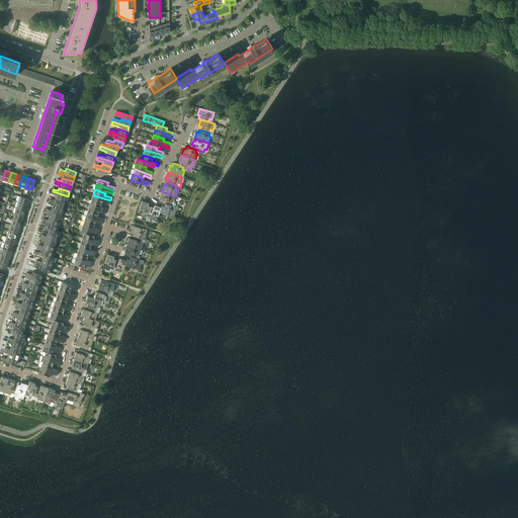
[(57,195),(56,197),(66,201),(68,196),(53,191),(52,193),(57,195)]
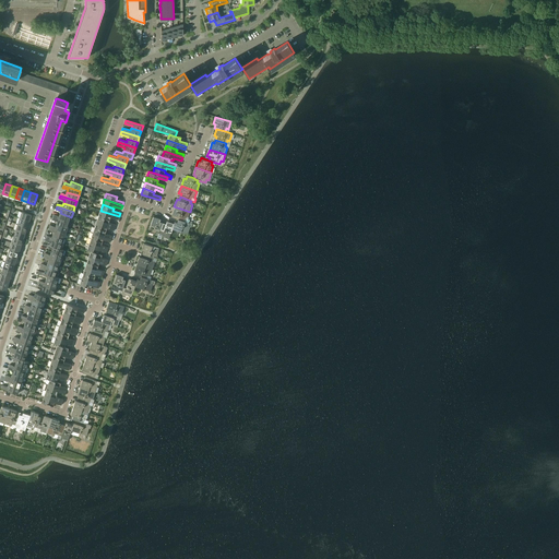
[(173,217),(178,219),(183,222),(183,221),(188,223),(189,219),(188,216),(190,212),(174,206),(171,214),(174,214),(173,217)]
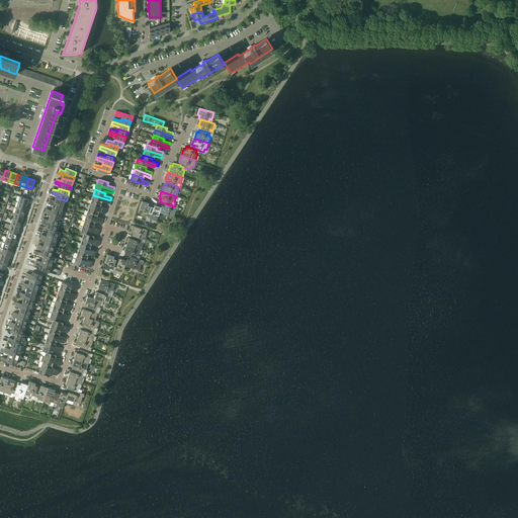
[(20,195),(18,201),(27,204),(29,198),(20,195)]
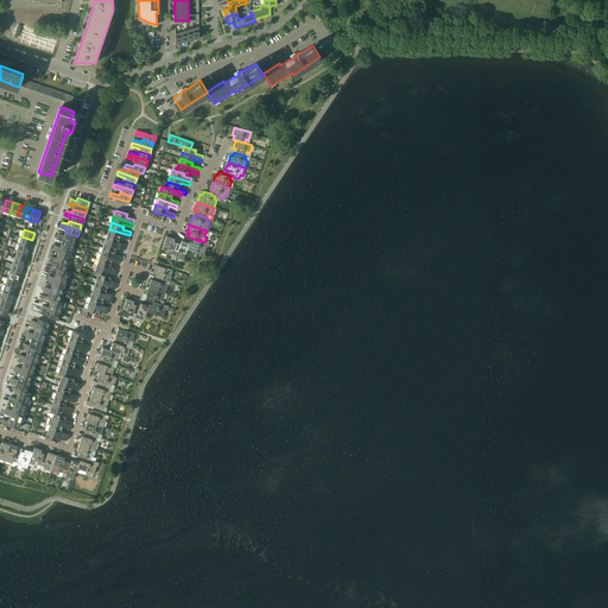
[(109,229),(107,235),(119,239),(120,236),(128,239),(130,235),(109,229)]
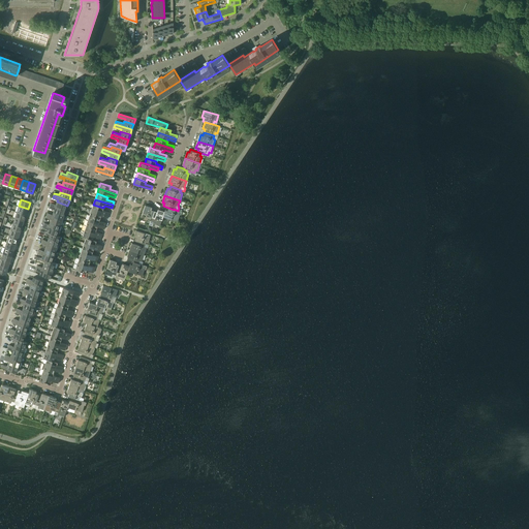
[(51,203),(50,206),(65,211),(67,206),(57,201),(56,205),(51,203)]
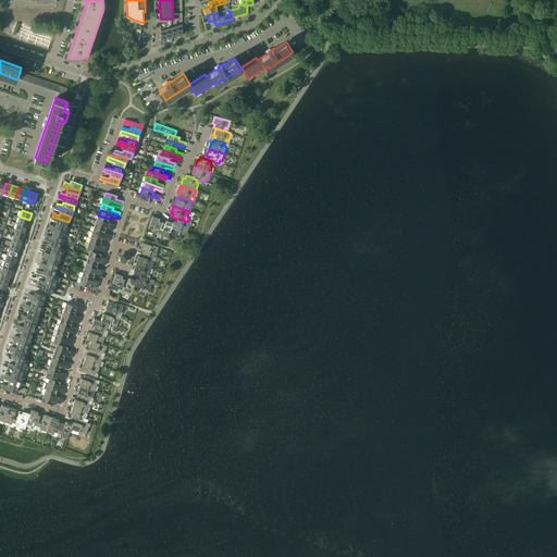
[(98,215),(96,221),(114,226),(115,224),(108,221),(109,219),(98,215)]
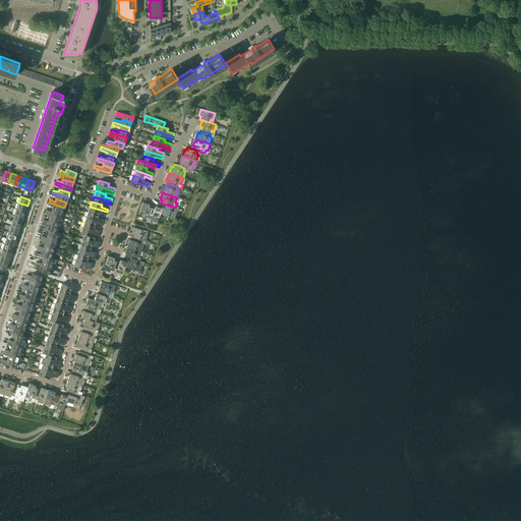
[(146,217),(149,218),(152,208),(149,207),(150,205),(142,201),(137,216),(145,219),(146,217)]
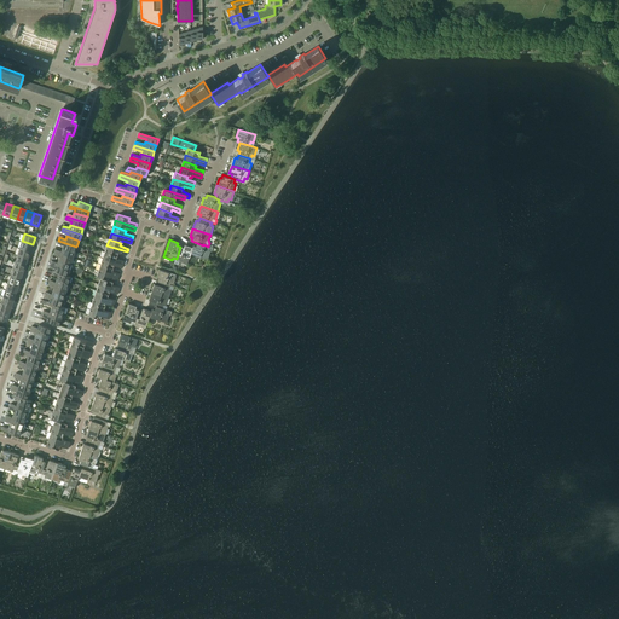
[(22,241),(19,248),(30,252),(33,244),(22,241)]
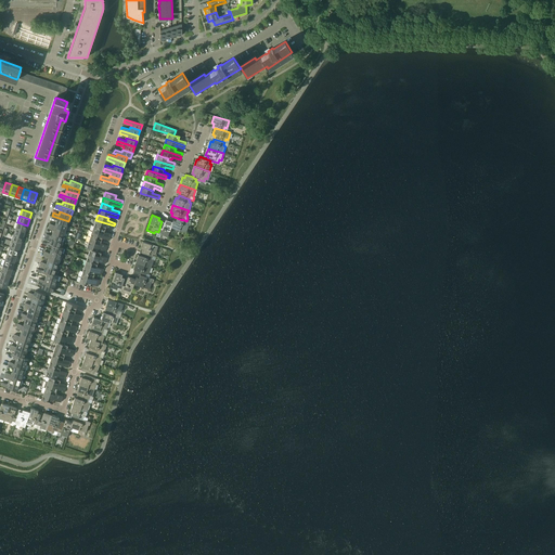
[(56,219),(56,222),(67,226),(68,221),(52,216),(52,218),(56,219)]
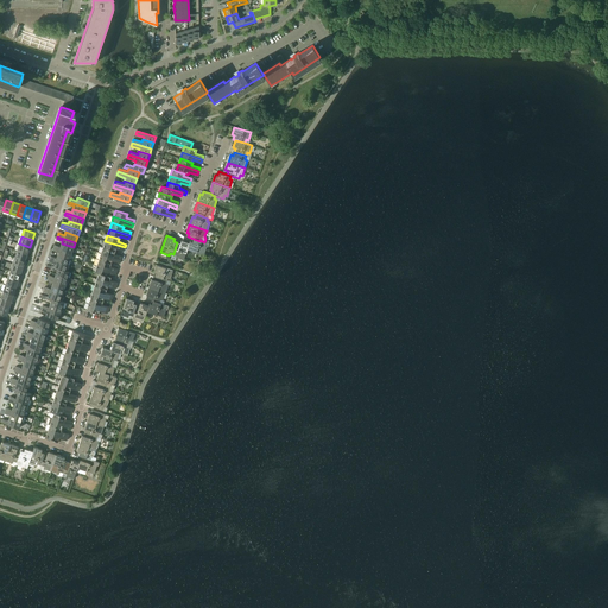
[(190,241),(189,244),(188,249),(204,254),(207,247),(204,246),(206,242),(204,242),(200,240),(200,241),(194,239),(192,242),(190,241)]
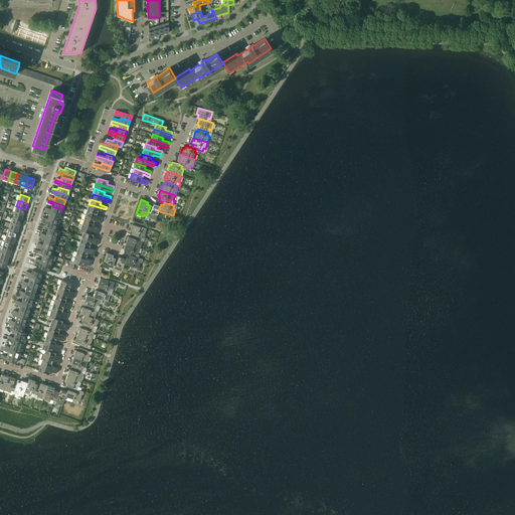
[(150,205),(147,215),(145,219),(148,220),(149,218),(156,220),(159,211),(160,206),(154,203),(153,206),(150,205)]
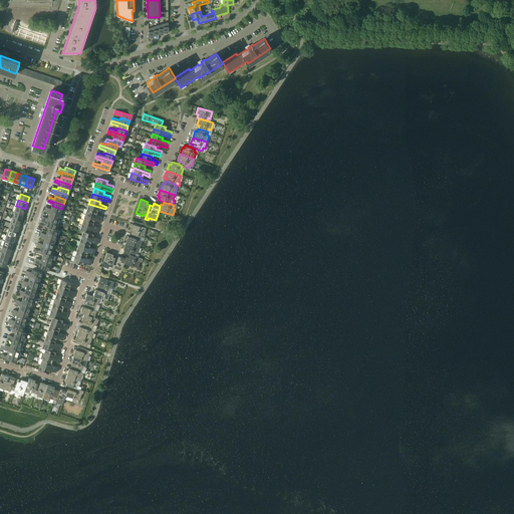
[(88,204),(87,209),(97,212),(98,210),(104,212),(105,209),(88,204)]
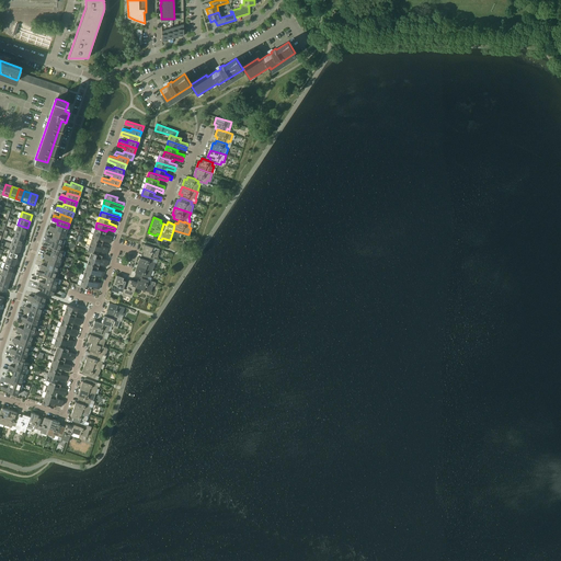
[(18,225),(15,231),(25,235),(27,228),(18,225)]
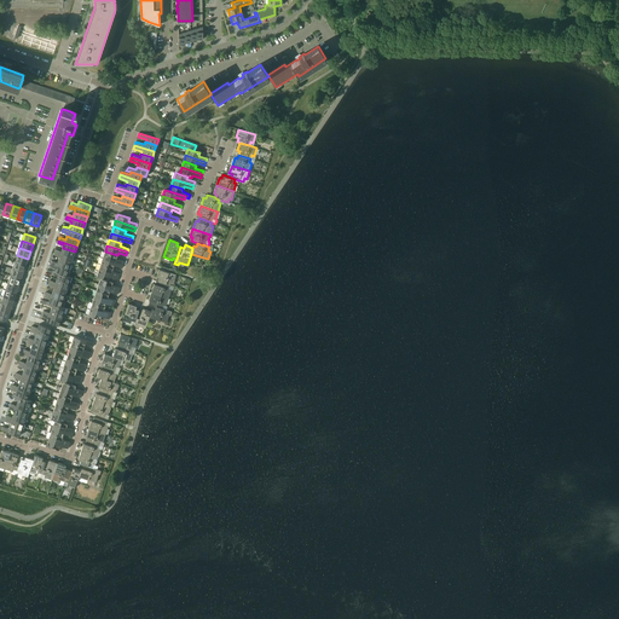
[(56,249),(55,252),(73,258),(75,252),(63,248),(62,252),(56,249)]
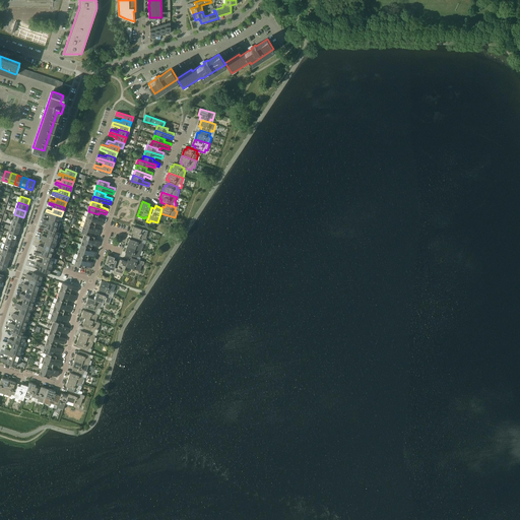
[(50,215),(49,218),(60,221),(61,216),(46,211),(45,213),(50,215)]
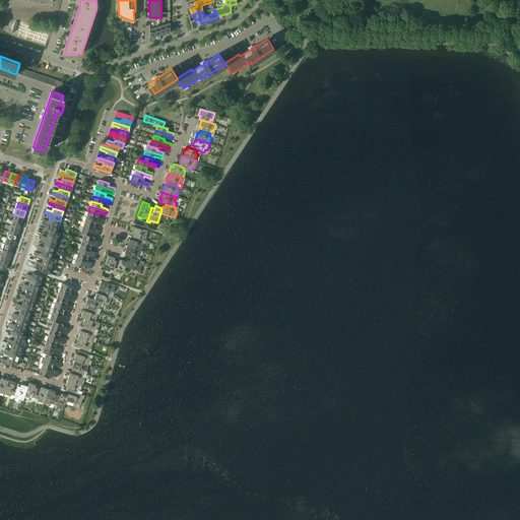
[(88,211),(86,216),(104,222),(105,219),(98,217),(99,214),(88,211)]
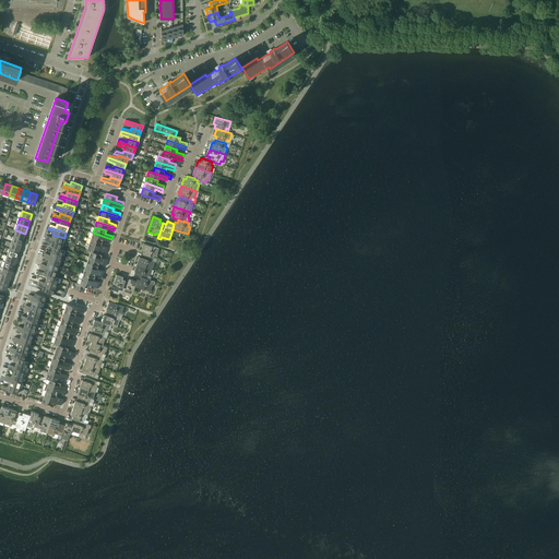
[(15,230),(13,236),(23,239),(25,234),(15,230)]
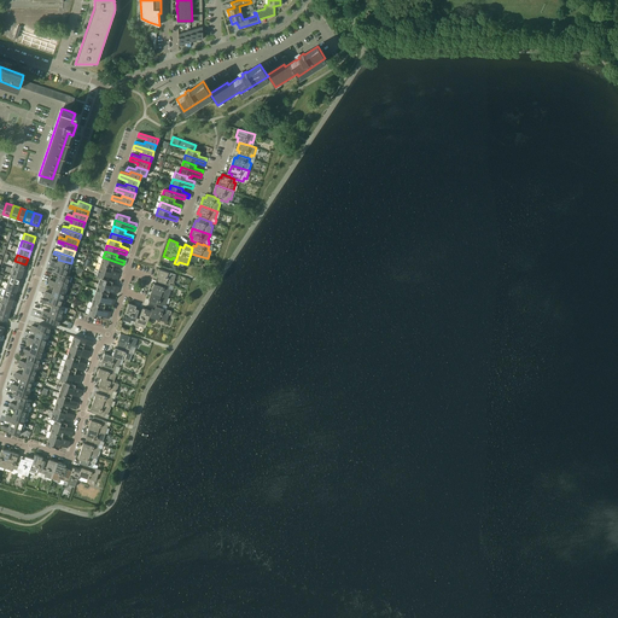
[(103,257),(100,263),(112,268),(114,264),(122,267),(123,264),(103,257)]
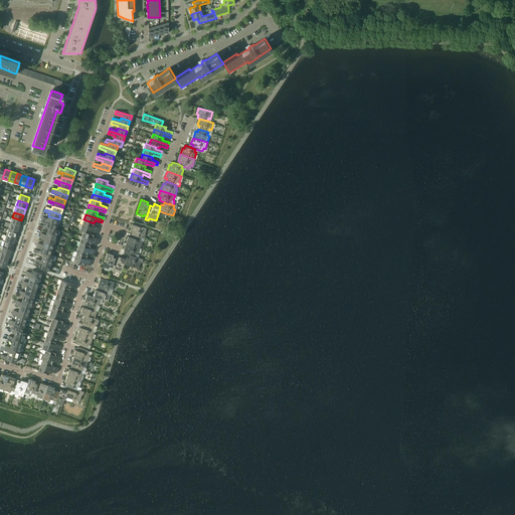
[(43,217),(42,219),(57,224),(59,219),(48,216),(47,218),(43,217)]
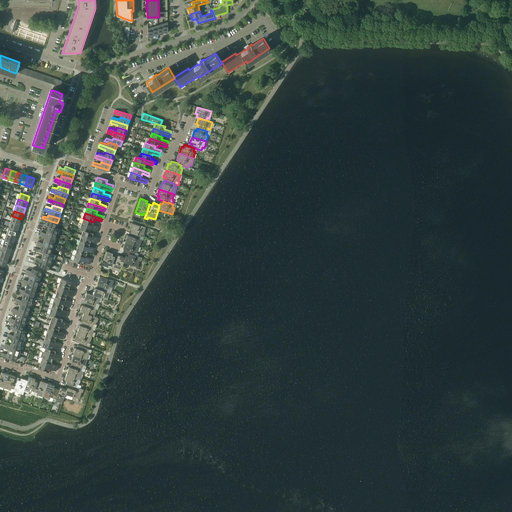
[(12,216),(10,222),(19,225),(21,219),(12,216)]
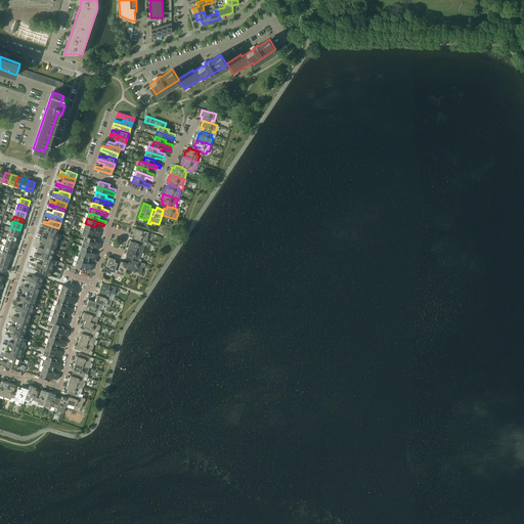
[(47,227),(46,229),(56,233),(58,228),(43,223),(42,225),(47,227)]
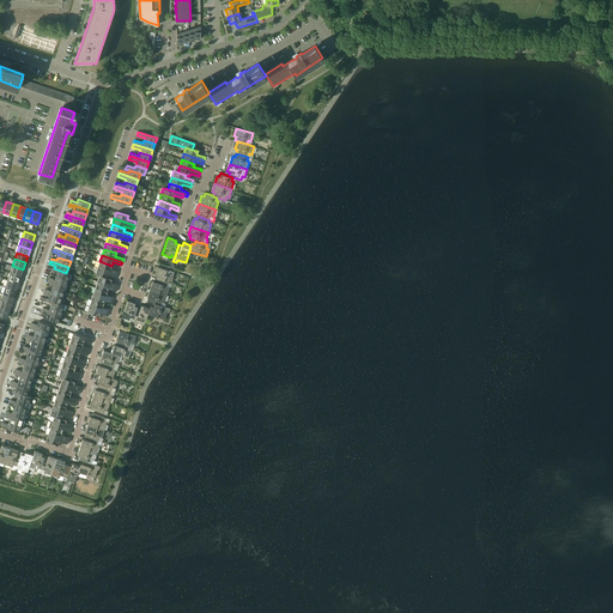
[(99,261),(98,267),(117,274),(119,271),(111,268),(111,266),(99,261)]
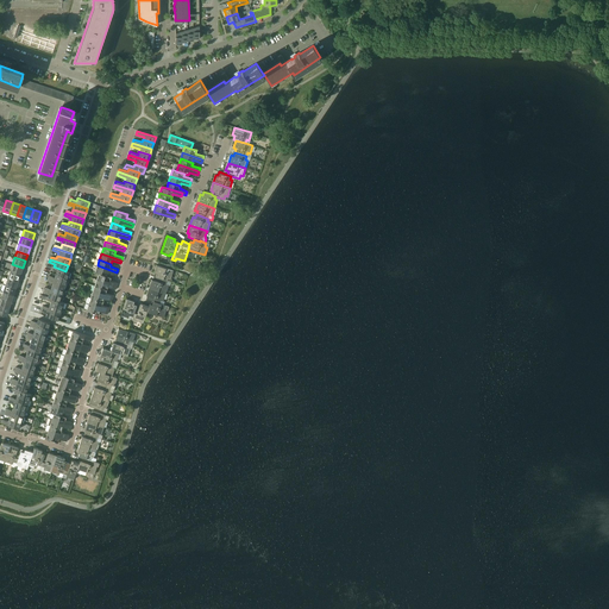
[(12,264),(10,271),(20,275),(23,268),(12,264)]
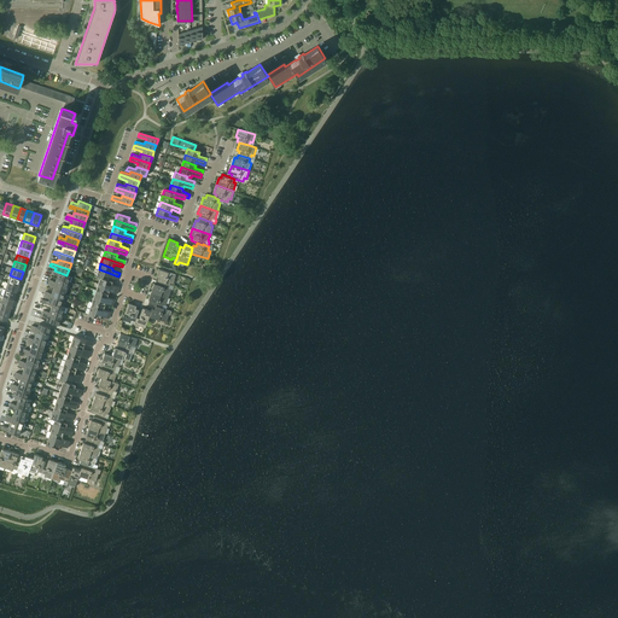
[(159,278),(158,281),(170,285),(172,281),(174,283),(176,274),(159,268),(156,277),(159,278)]
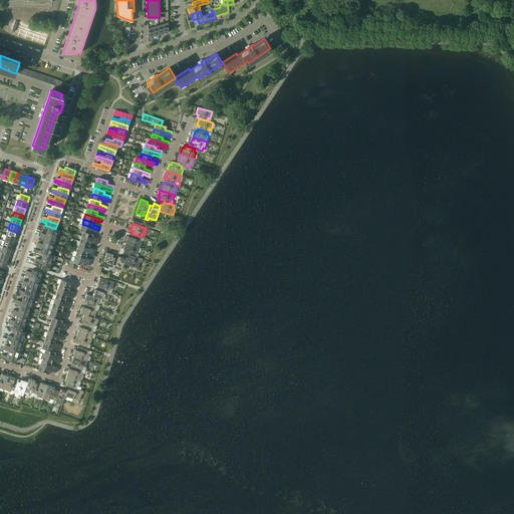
[(80,230),(83,231),(90,233),(91,230),(97,233),(98,230),(82,224),(80,230)]
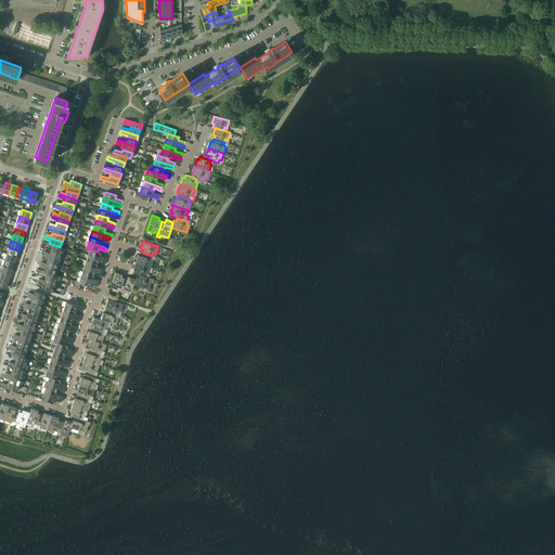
[(52,247),(51,249),(62,254),(64,248),(60,247),(49,243),(48,243),(47,245),(52,247)]
